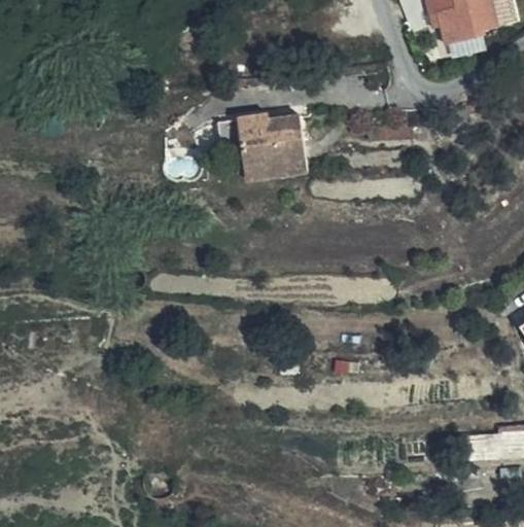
[(495,28),(490,0),(424,0),(428,20),(437,19),(438,26),(443,44),(451,42),(480,37),(485,36),(483,30),(495,28)]
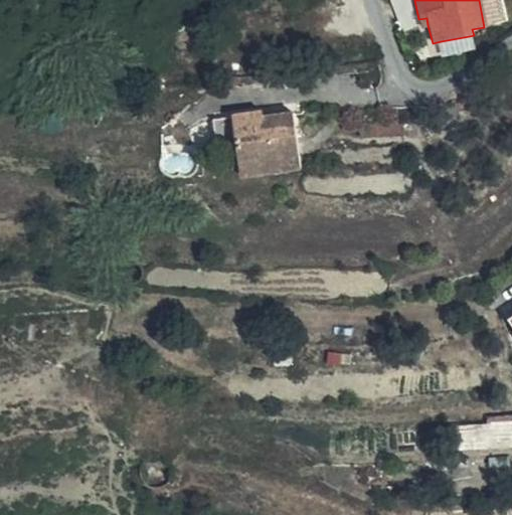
[(499,0),(479,0),(484,27),(504,22),(499,0)]
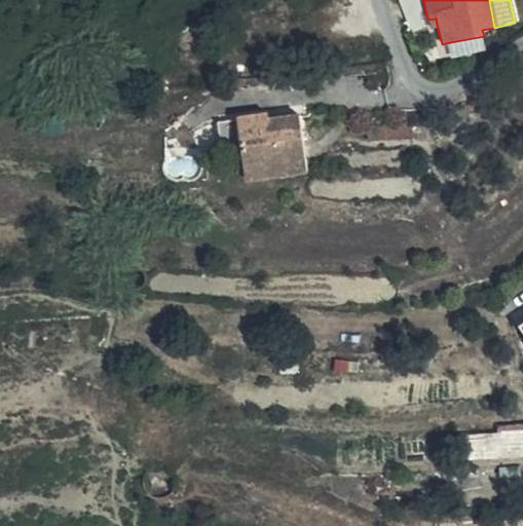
[(436,19),(427,20),(430,27),(437,26),(436,19)]
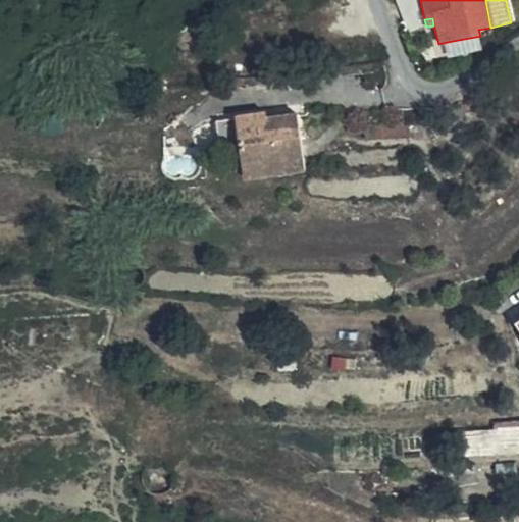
[(476,43),(475,37),(447,42),(450,58),(473,53),(476,49),(476,43)]
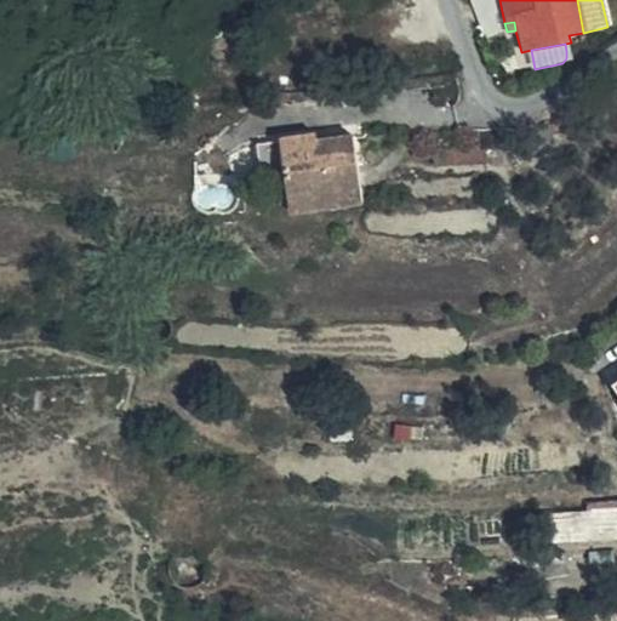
[(278,140),(283,172),(287,203),(324,197),(326,208),(360,201),(349,136),(314,142),(313,134),(278,140)]
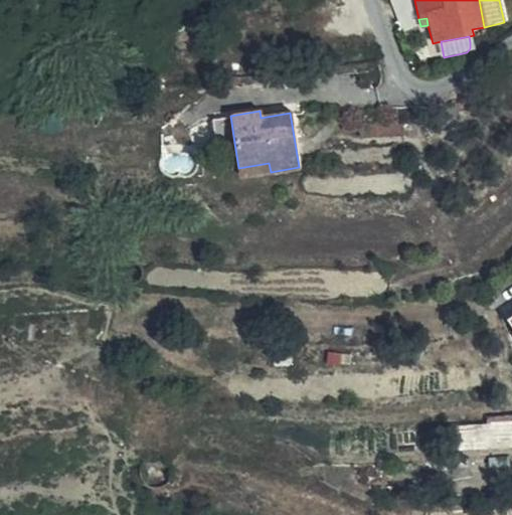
[(167,124),(173,119),(168,112),(161,117),(167,124)]
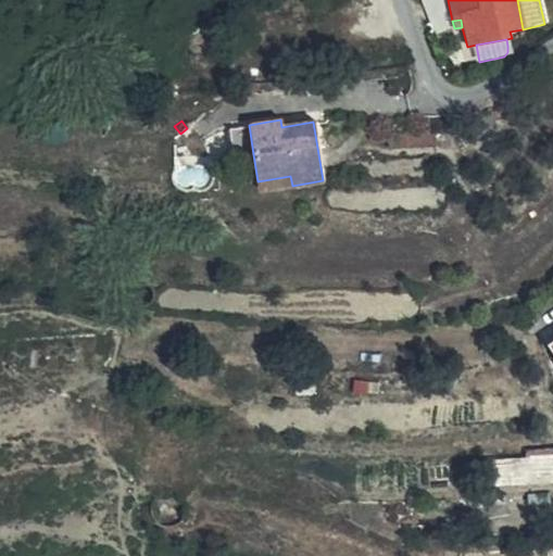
[(233,158),(253,154),(249,125),(229,128),(233,158)]
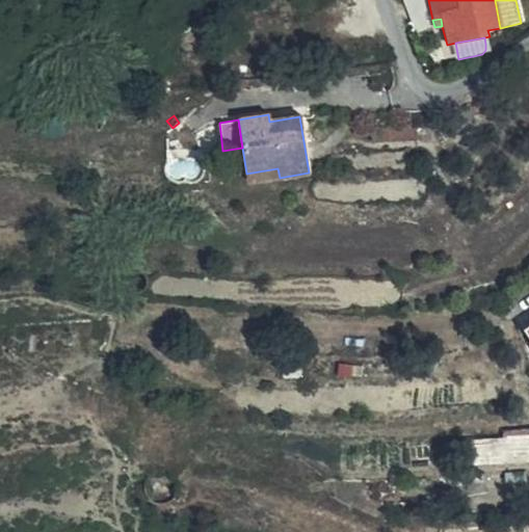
[(528,431),(487,437),(491,454),(528,448),(528,431)]
